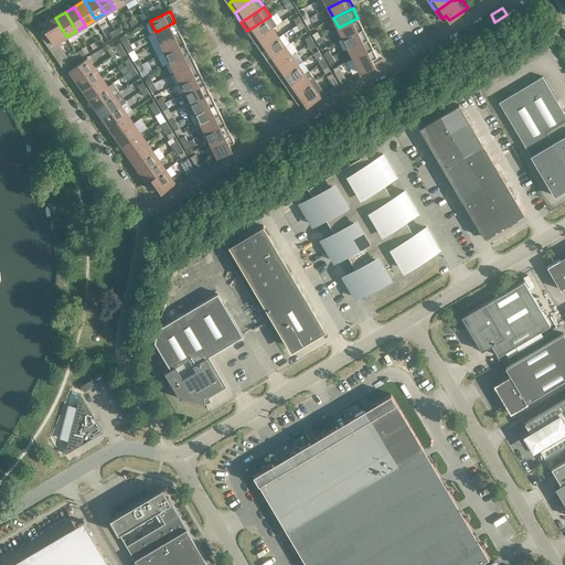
[(66,36),(55,18),(48,22),(51,28),(57,42),(66,36)]
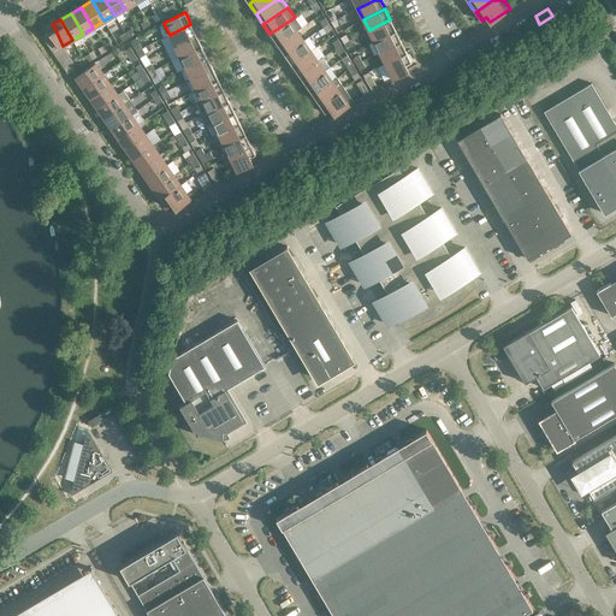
[(396,31),(390,19),(369,30),(374,41),(396,31)]
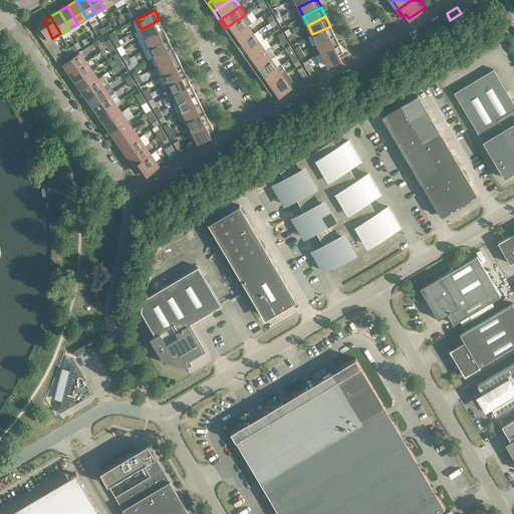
[(247,25),(242,17),(225,28),(231,37),(247,25)]
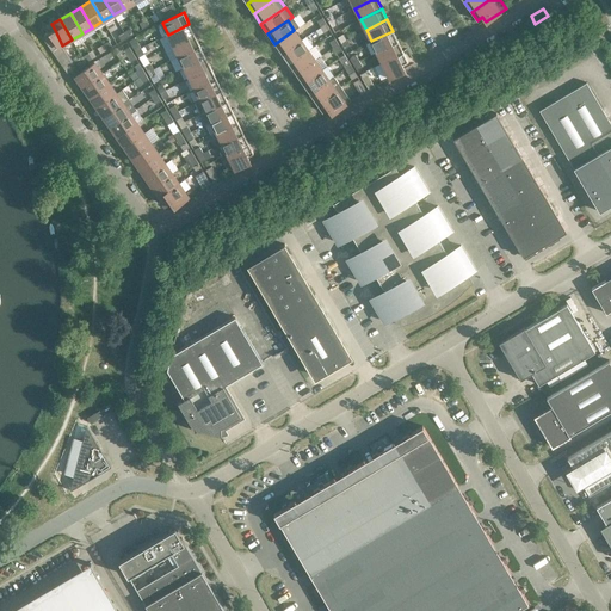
[(195,35),(189,24),(168,35),(173,45),(195,35)]
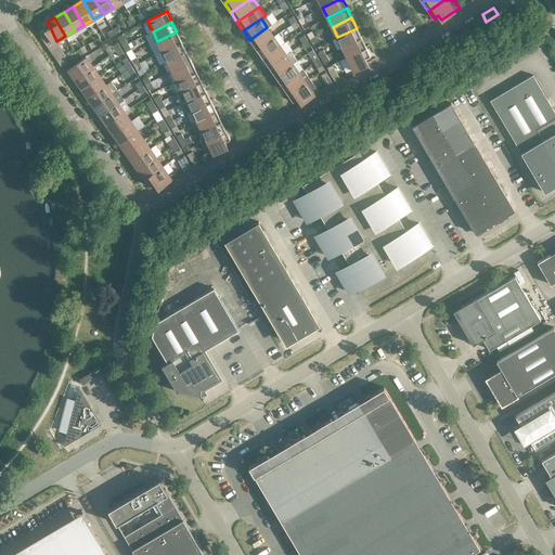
[(56,41),(50,27),(39,34),(38,34),(61,66),(68,62),(56,41)]
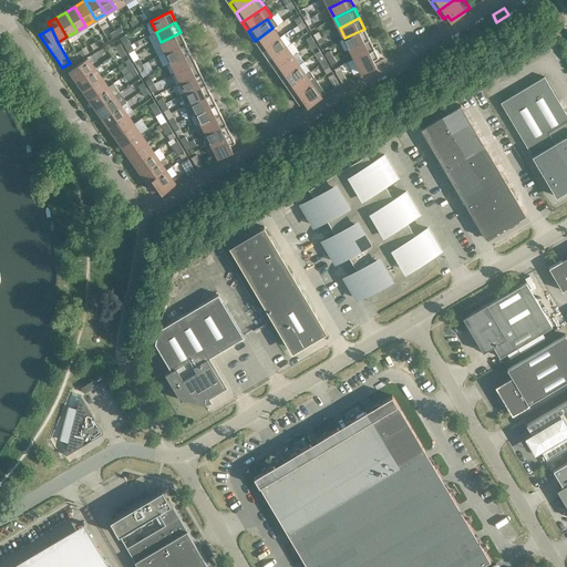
[(279,38),(272,28),(255,41),(261,50),(279,38)]
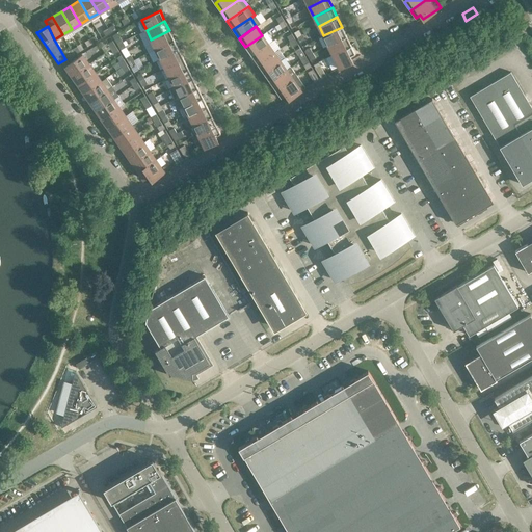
[(346,36),(342,27),(323,35),(328,45),(346,36)]
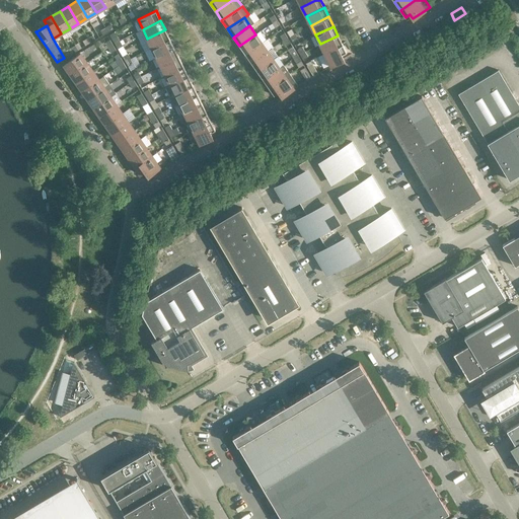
[(170,39),(165,29),(147,39),(152,48),(170,39)]
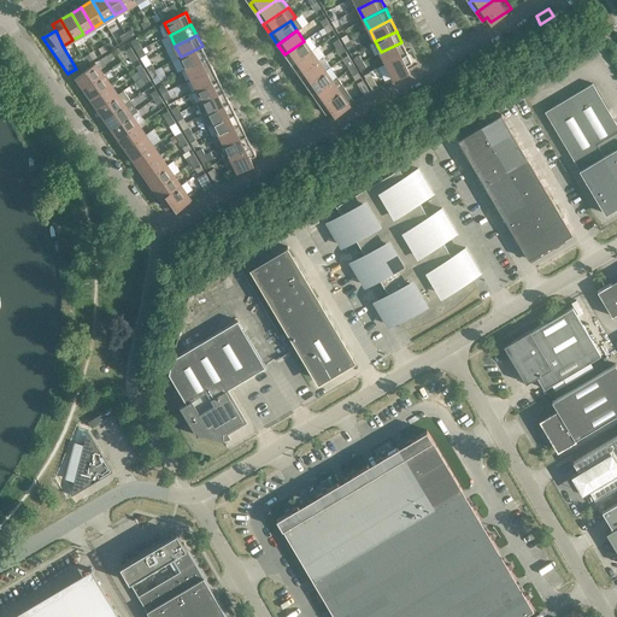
[(311,51),(304,41),(285,54),(292,64),(311,51)]
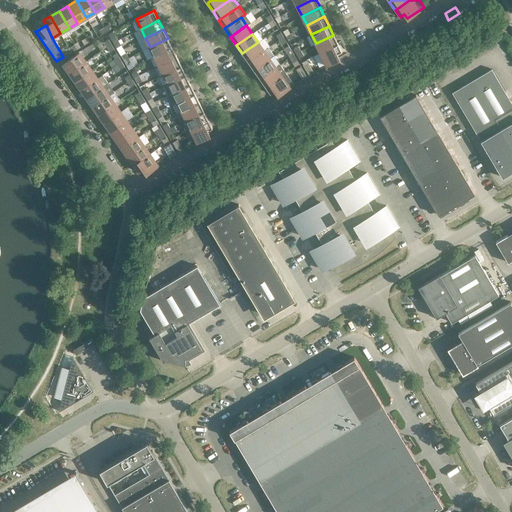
[(338,44),(333,35),(316,43),(320,53),(338,44)]
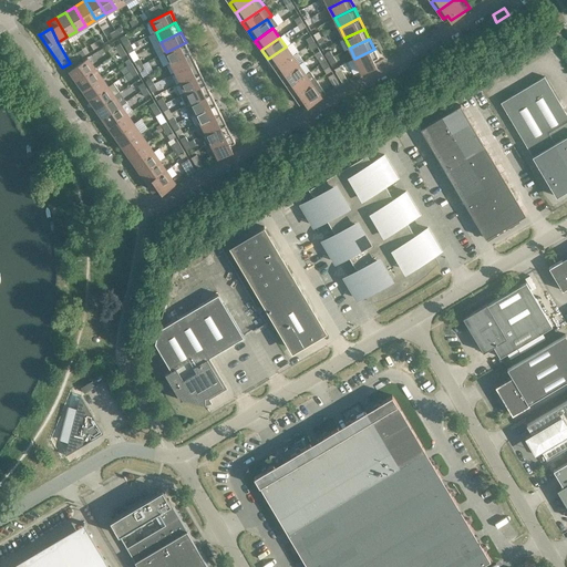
[(191,52),(186,42),(166,52),(171,62),(191,52)]
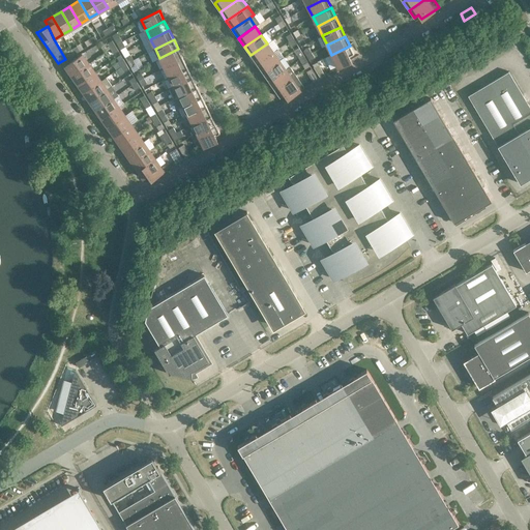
[(273,53),(267,43),(251,55),(257,64),(273,53)]
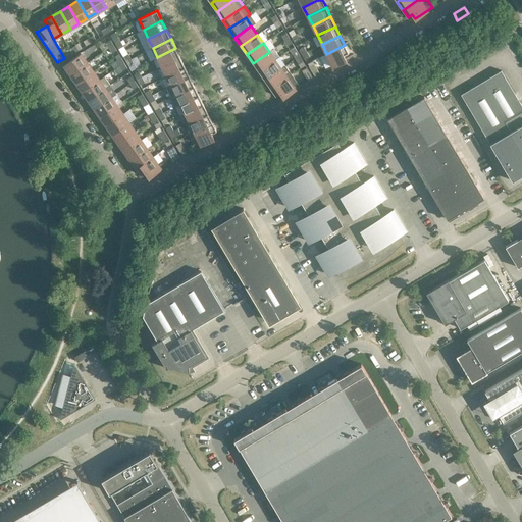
[(349,52),(345,45),(326,54),(332,66),(346,59),(346,58),(345,58),(343,55),(349,52)]
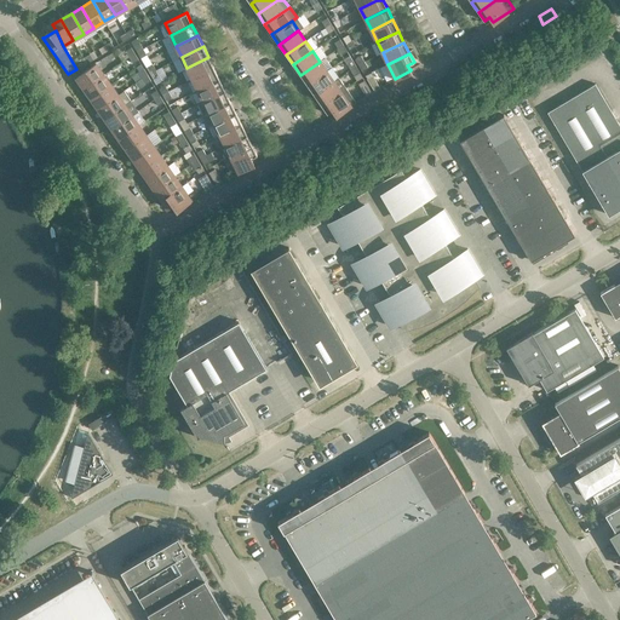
[(214,68),(208,57),(187,68),(193,79),(214,68)]
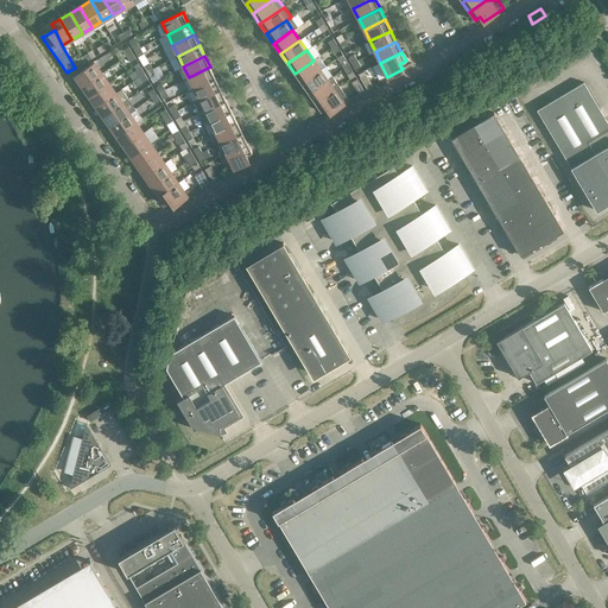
[(318,56),(314,61),(295,74),(302,83),(321,70),(325,67),(318,56)]
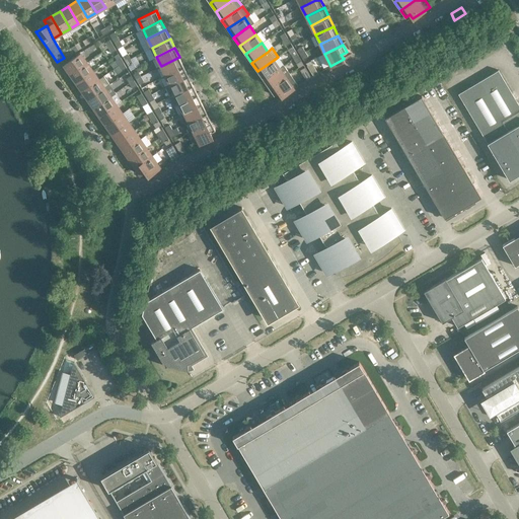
[(64,65),(70,74),(87,62),(80,54),(64,65)]
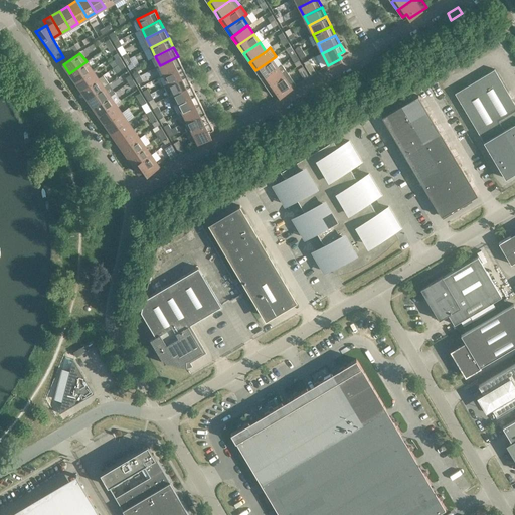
[(182,66),(178,56),(160,65),(164,74),(182,66)]
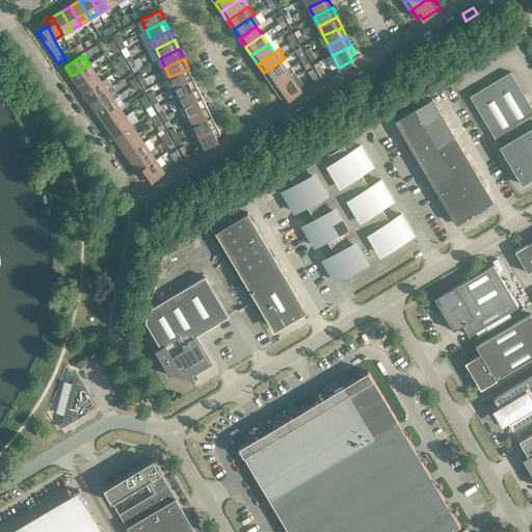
[(287,70),(281,61),(264,73),(269,82),(287,70)]
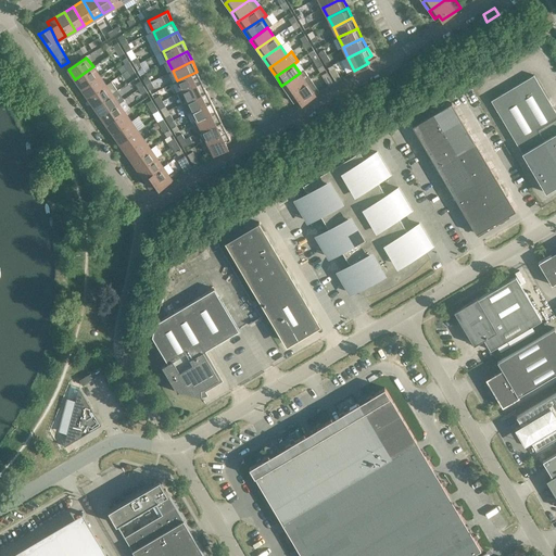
[(99,76),(93,66),(75,79),(81,88),(99,76)]
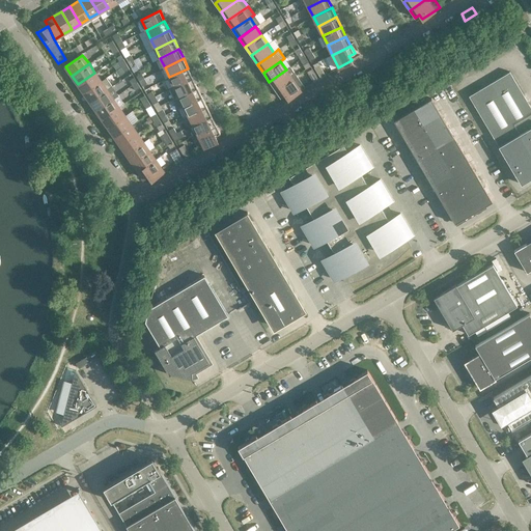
[(319,64),(314,67),(320,78),(326,76),(319,64)]
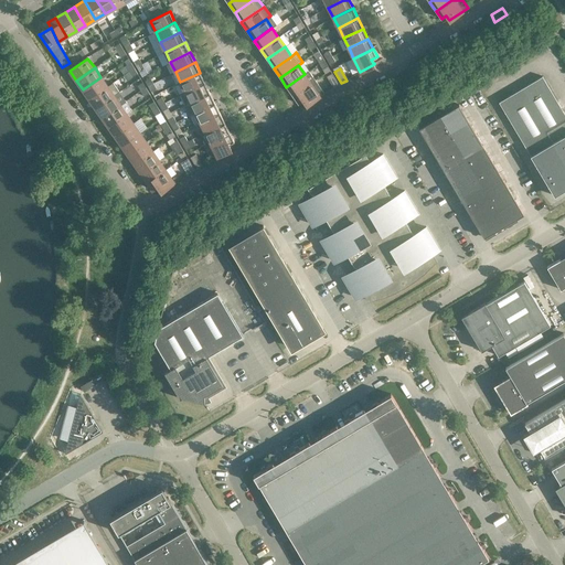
[(308,72),(305,74),(286,87),(292,96),(315,81),(308,72)]
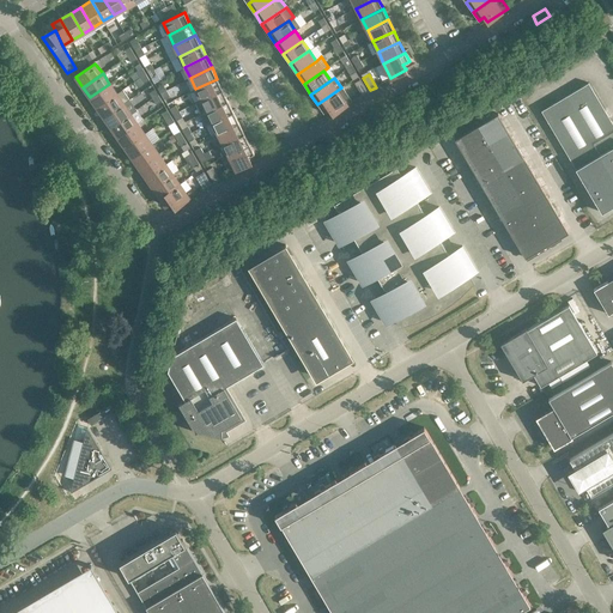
[(223,90),(217,79),(195,89),(201,101),(223,90)]
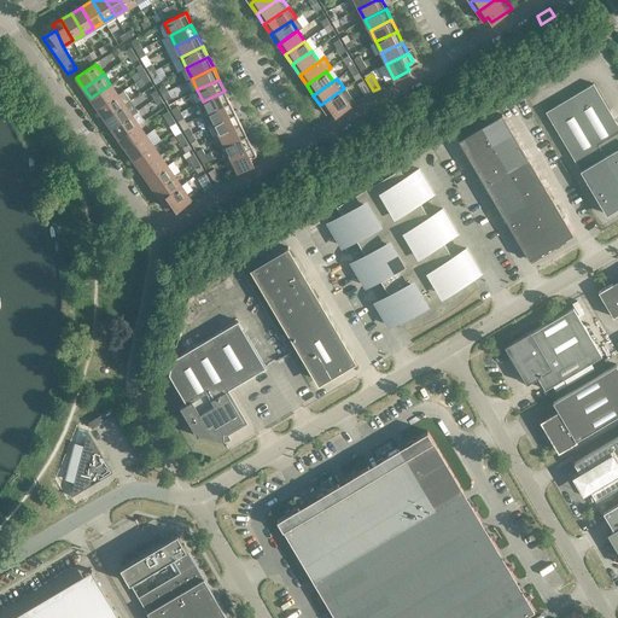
[(371,93),(363,80),(357,83),(365,97),(371,93)]
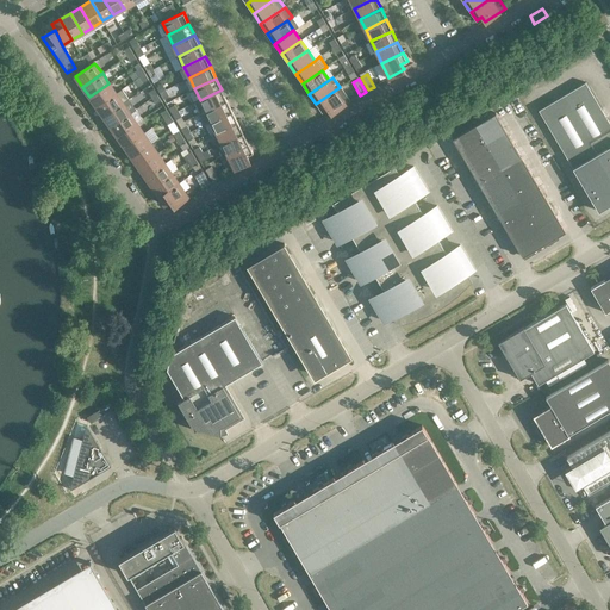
[(609,123),(585,82),(539,110),(598,211),(609,204),(609,123)]
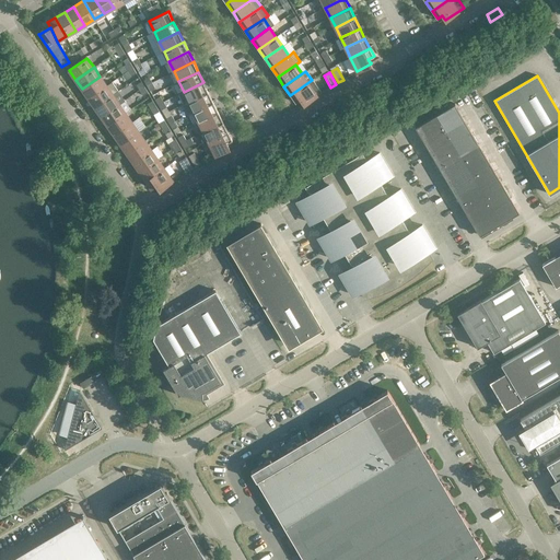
[(106,85),(100,77),(82,89),(89,98),(106,85)]
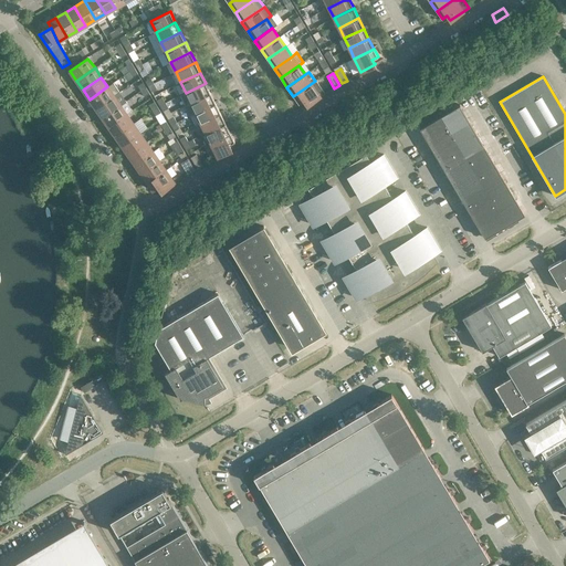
[(324,94),(315,81),(293,96),(299,104),(304,100),(306,104),(320,96),(324,94)]
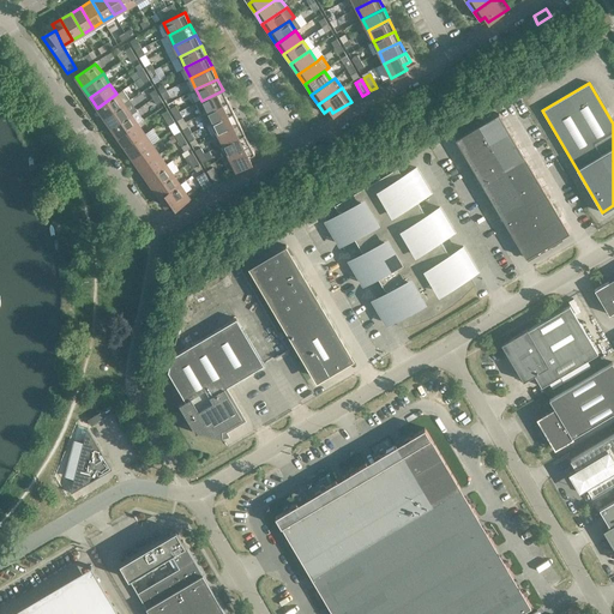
[(122,90),(116,94),(97,108),(104,118),(124,104),(130,100),(122,90)]
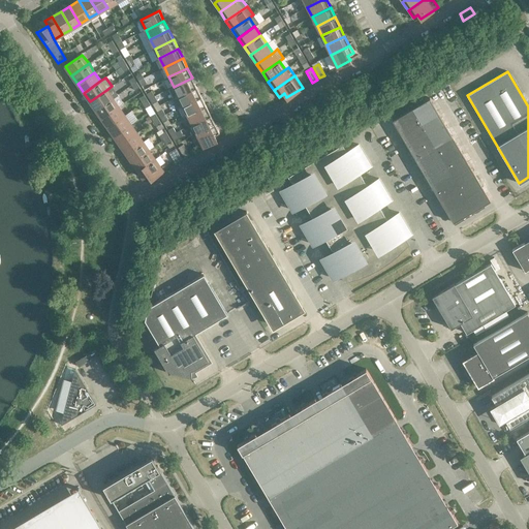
[(196,87),(192,78),(174,87),(179,96),(196,87)]
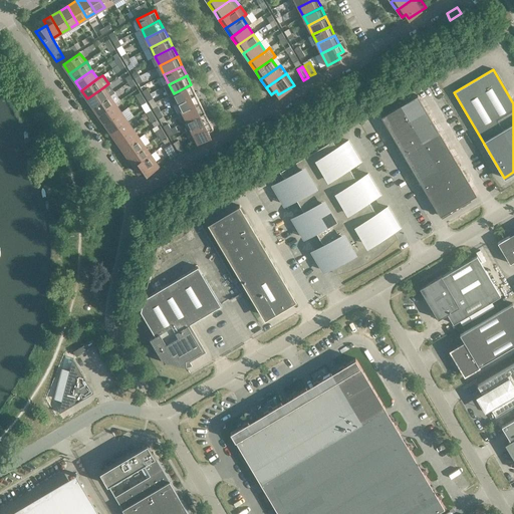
[(196,93),(191,84),(174,93),(178,102),(196,93)]
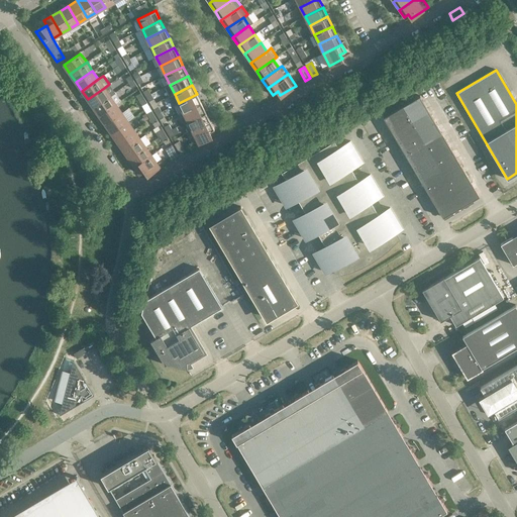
[(110,96),(104,88),(88,99),(94,107),(110,96)]
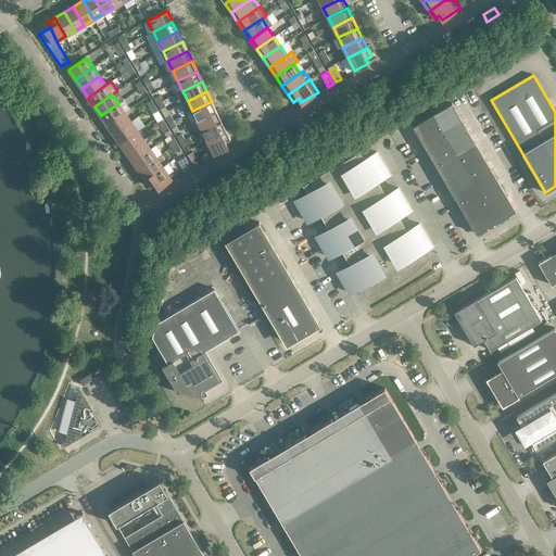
[(118,103),(101,115),(106,125),(125,112),(129,109),(124,100),(118,103)]
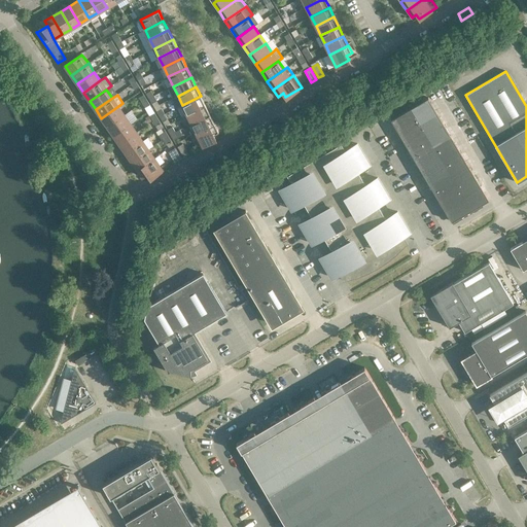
[(205,105),(201,96),(182,105),(187,114),(205,105)]
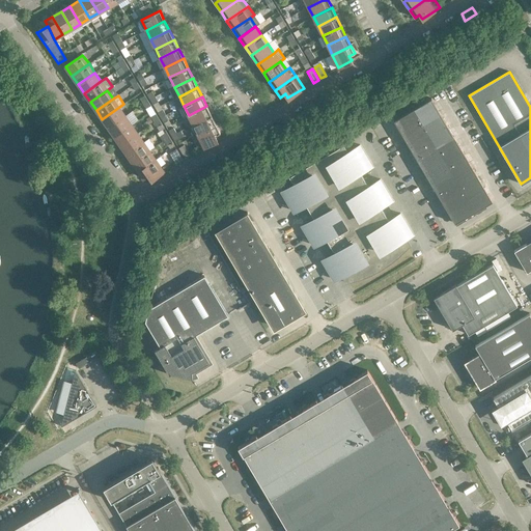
[(431,98),(413,109),(421,123),(440,113),(431,98)]
